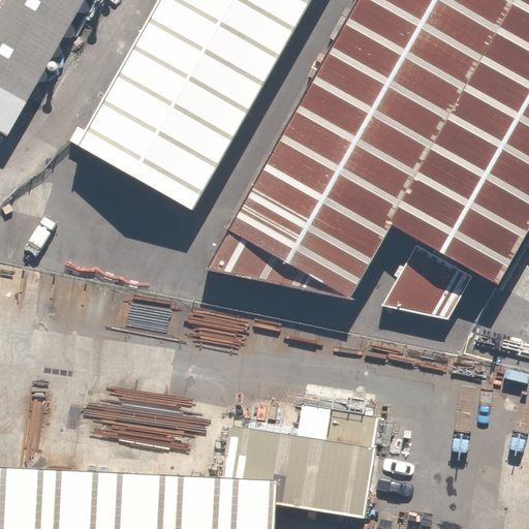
[(0,0),(0,128),(6,132),(82,0),(0,0)]
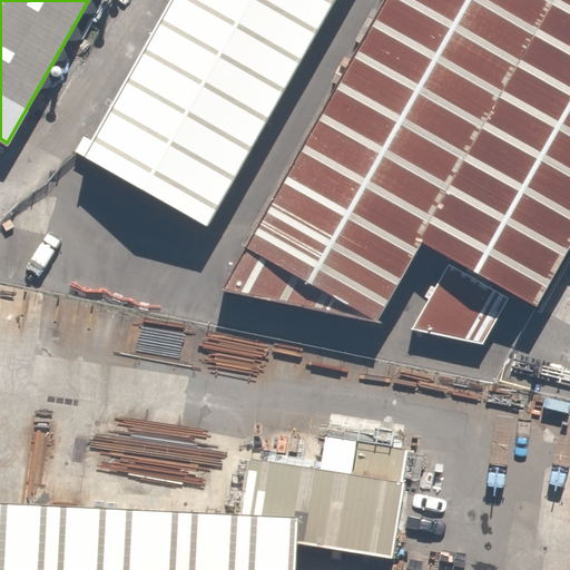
[(175,0),(88,150),(209,220),(336,0),(175,0)]
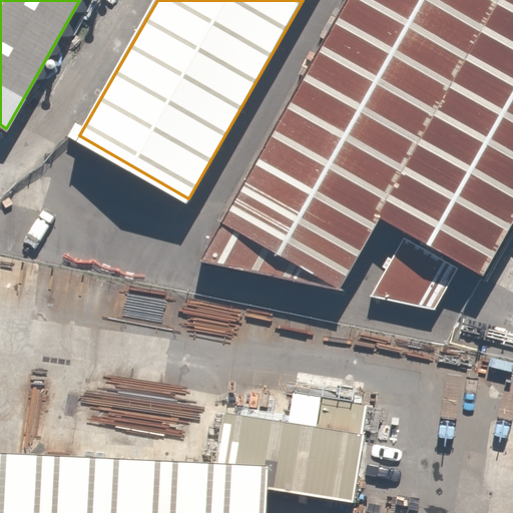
[(512,0),(355,0),(207,261),(351,293),(391,221),(488,277),(512,231),(512,0)]
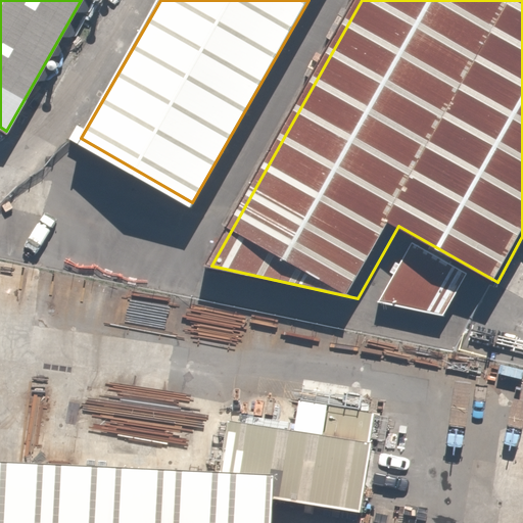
[(372,441),(234,422),(228,470),(275,476),(283,501),(363,512),(372,441)]
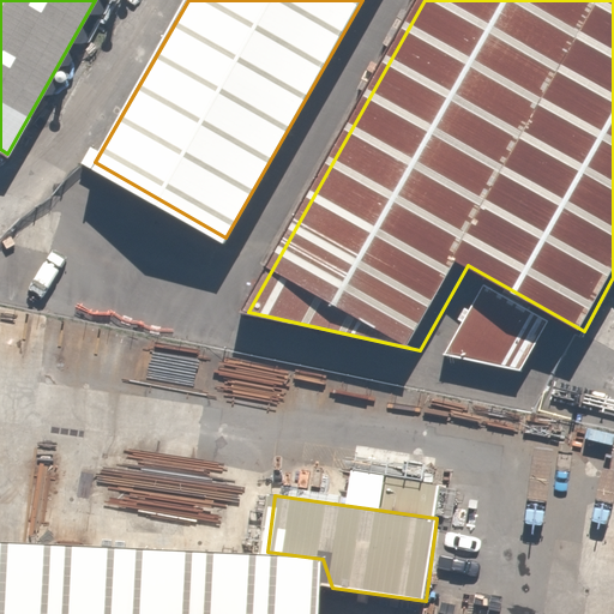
[(0,613),(320,613),(323,559),(268,552),(0,545),(0,613)]
